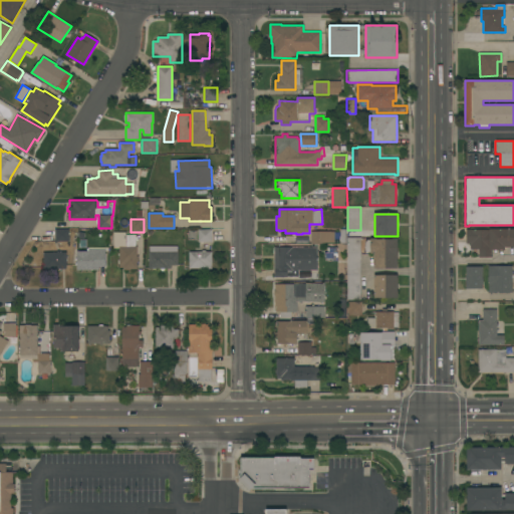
[(55,242),(55,229),(68,229),(68,241),(55,242)]
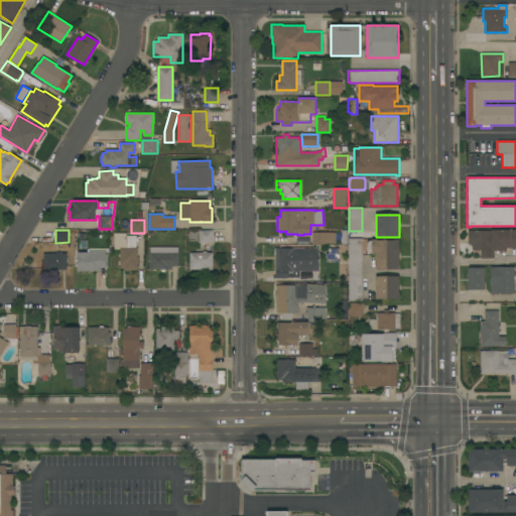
[(213,243),(200,243),(199,230),(213,230),(213,243)]
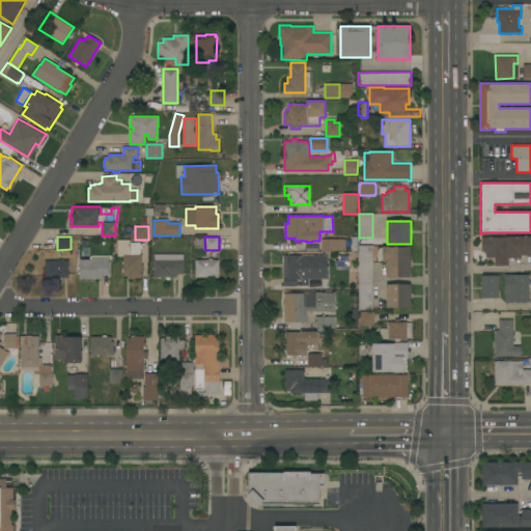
[(530,254),(521,255),(521,258),(508,258),(508,266),(495,266),(495,257),(485,257),(485,252),(481,252),(481,238),(505,238),(505,236),(530,236),(530,254)]
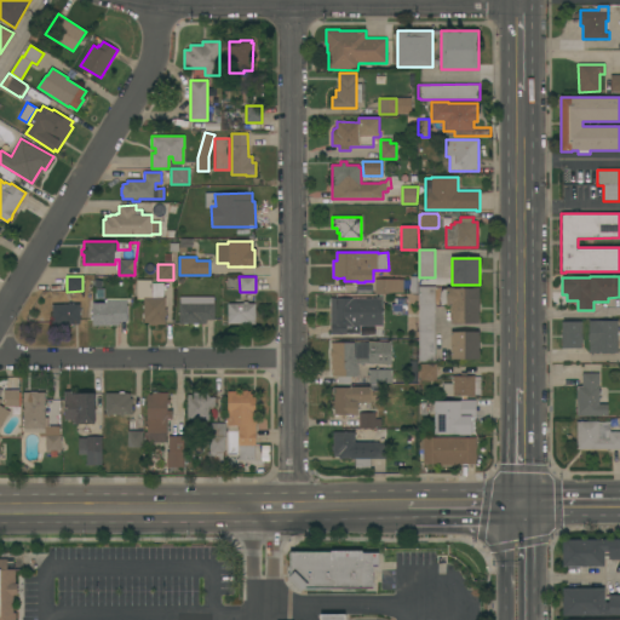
[(165,309),(166,309),(166,316),(165,316),(165,325),(158,325),(158,326),(150,326),(150,325),(149,325),(149,322),(143,322),(144,299),(137,299),(137,280),(151,280),(151,283),(164,283),(164,297),(165,297),(165,309)]
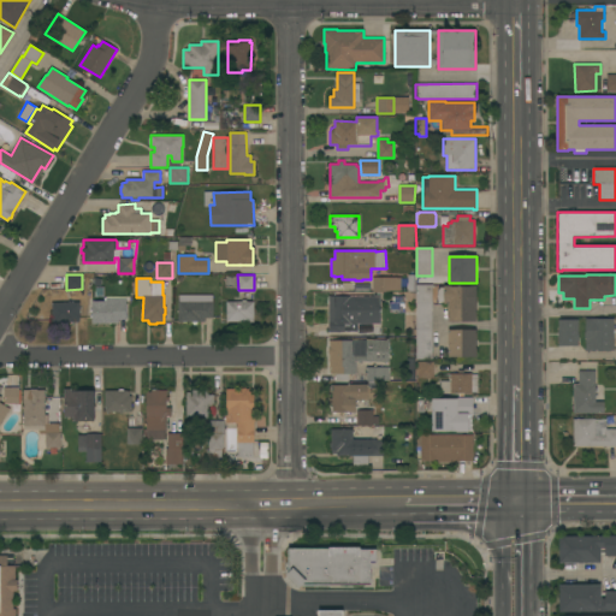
[(401,291),(384,291),(384,292),(373,292),(373,278),(401,278),(401,291)]
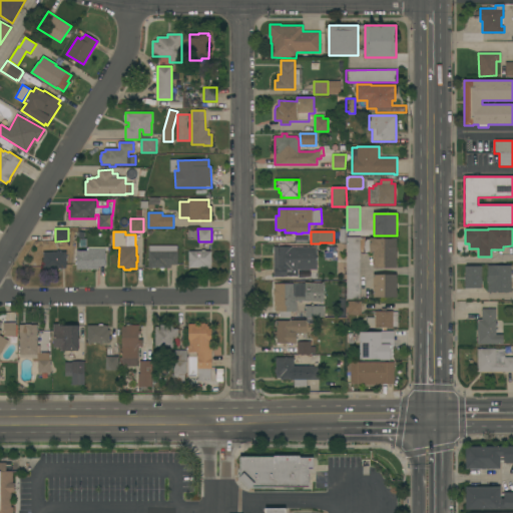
[(360,299),(347,299),(346,237),(360,237),(360,299)]
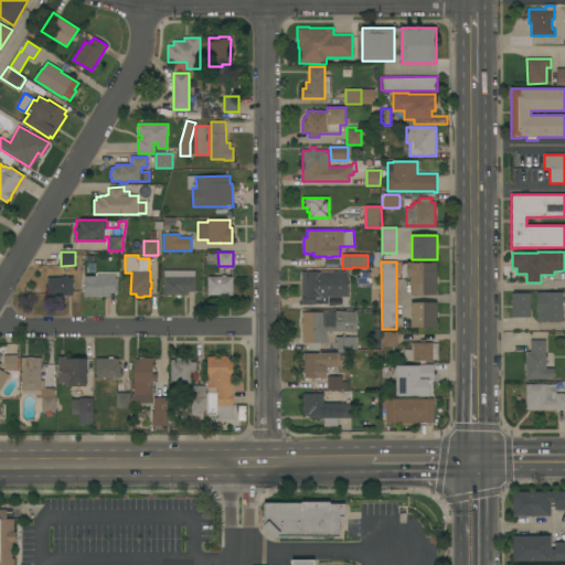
[(437,295),(411,295),(411,278),(407,278),(407,277),(402,277),(402,264),(407,264),(407,262),(437,262),(437,295)]
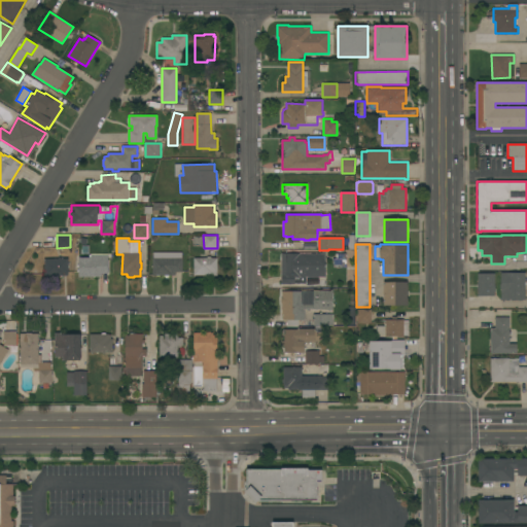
[(183,253),(183,272),(175,272),(175,275),(152,275),(152,253),(183,253)]
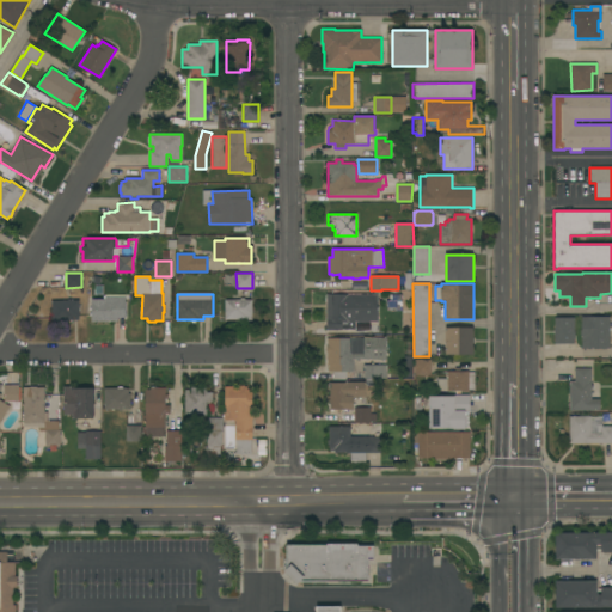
[(378,322),(355,322),(355,330),(326,330),(326,294),(378,294),(378,322)]
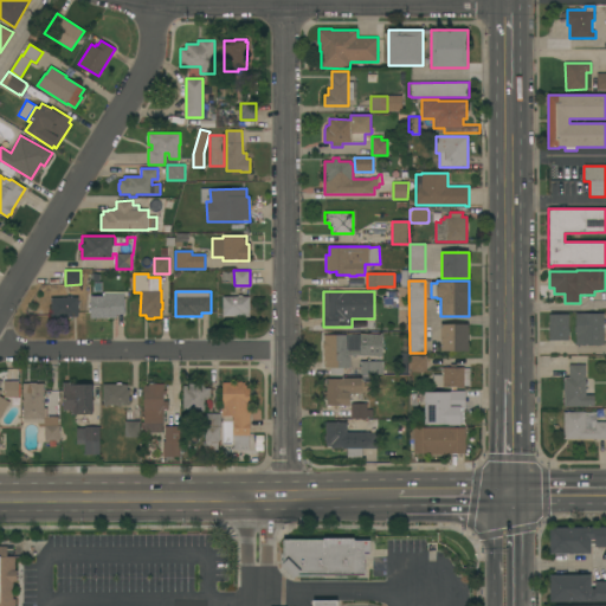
[(398,308),(386,308),(386,304),(382,305),(382,297),(386,297),(386,292),(397,291),(398,308)]
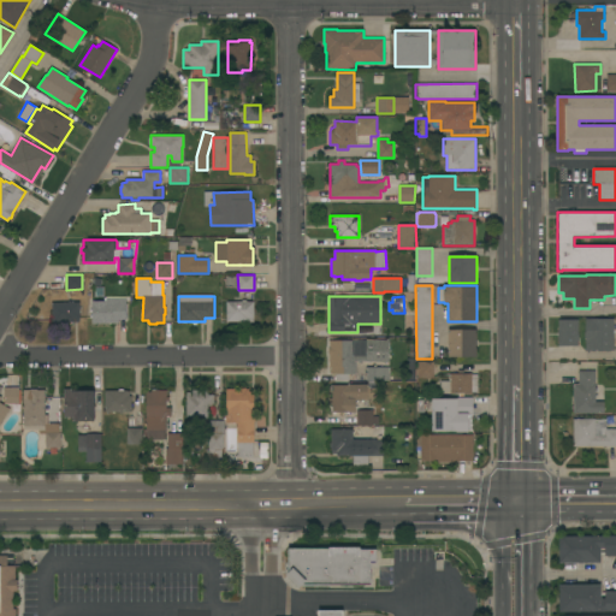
[(93,324),(92,301),(106,301),(106,302),(111,302),(111,303),(126,303),(126,319),(118,320),(118,324),(93,324)]
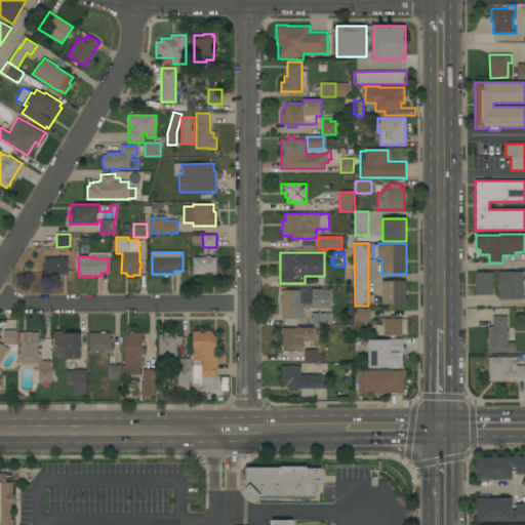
[(69,274),(45,275),(44,258),(68,257),(69,274)]
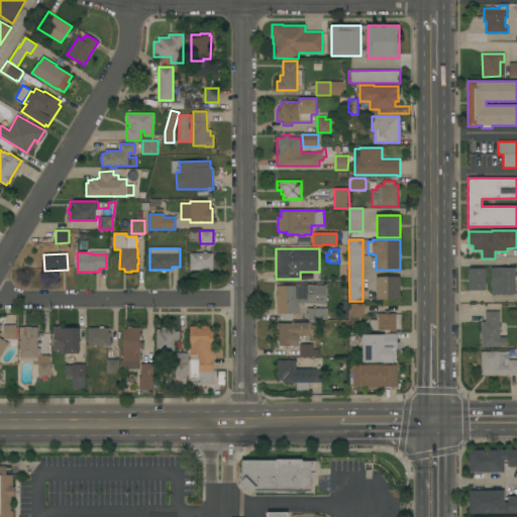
[(213,267),(213,271),(190,271),(190,253),(213,253),(213,267)]
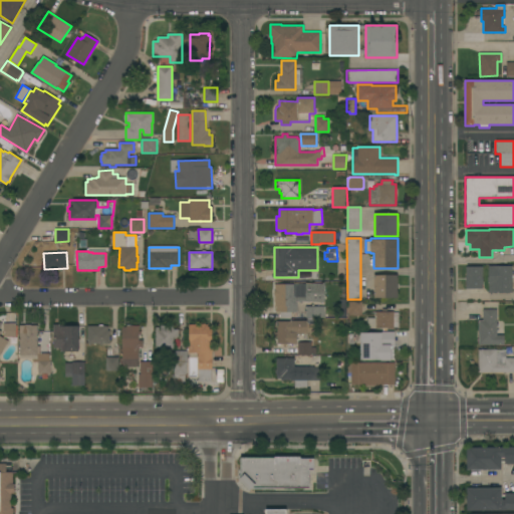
[(482,289),(466,289),(466,267),(482,266),(482,289)]
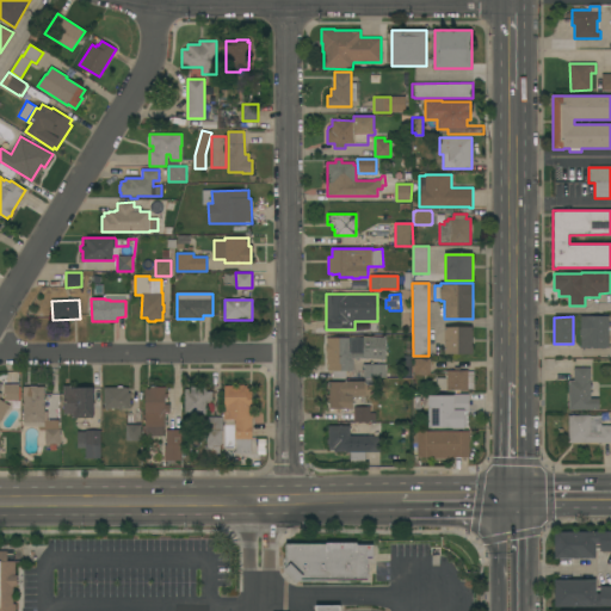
[(609,349),(580,349),(580,316),(609,316),(609,349)]
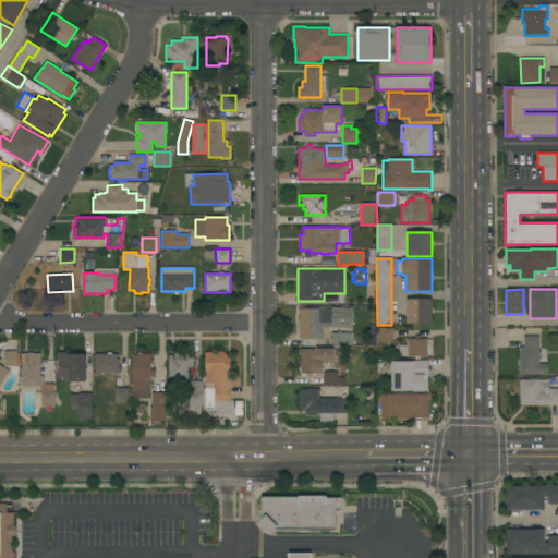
[(432,323),(407,324),(405,299),(432,299),(432,323)]
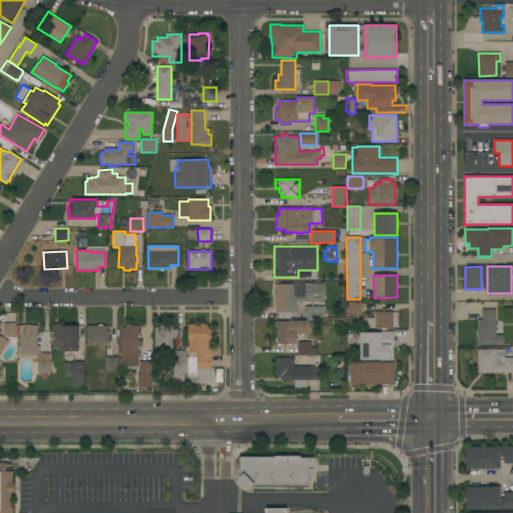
[(297,301),(297,312),(290,312),(290,319),(280,319),(280,312),(276,312),(276,306),(276,295),(274,295),(274,291),(276,291),(276,284),(324,284),(324,302),(297,301)]
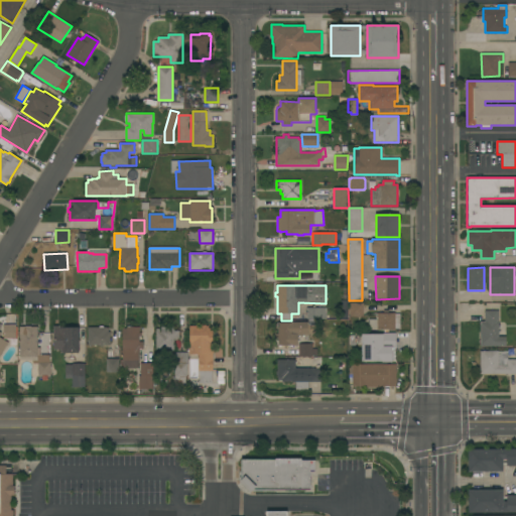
[(363,302),(363,315),(350,315),(350,303),(363,302)]
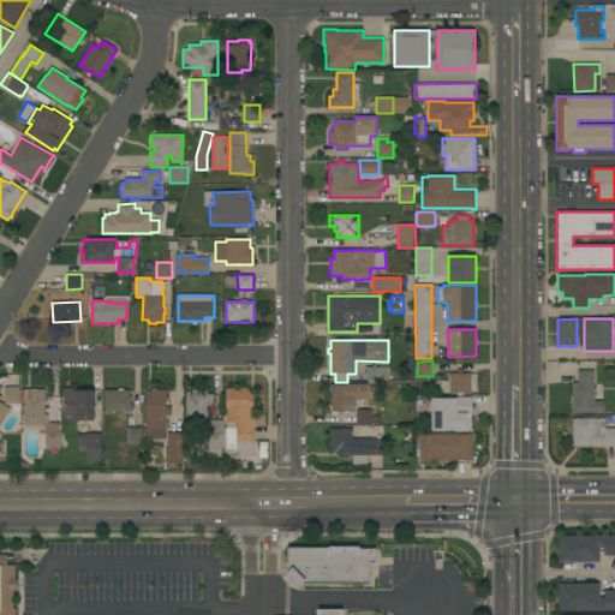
[(366,366),(388,366),(388,381),(366,381),(366,366)]
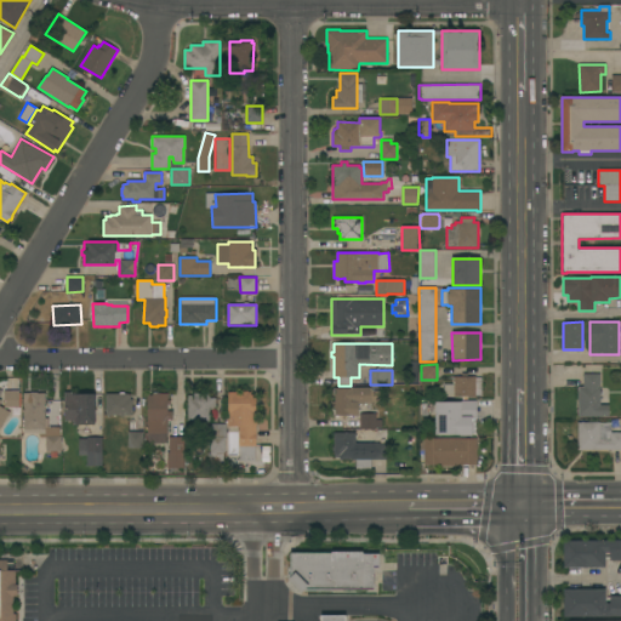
[(579,387),(584,387),(584,374),(599,374),(599,392),(602,392),(602,394),(599,394),(599,405),(609,405),(609,417),(577,417),(579,387)]
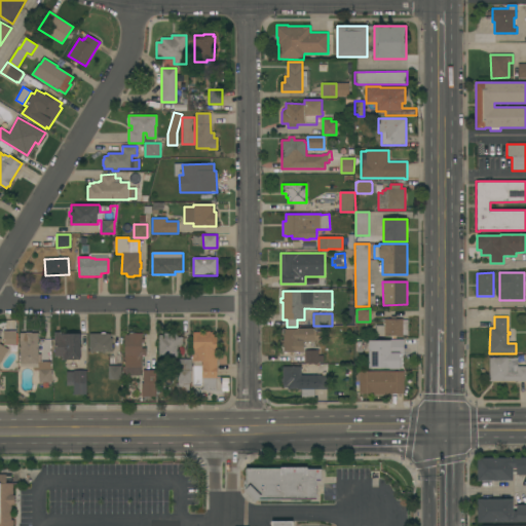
[(403,318),(403,320),(407,320),(408,335),(403,335),(403,336),(376,336),(376,326),(384,326),(384,320),(403,318)]
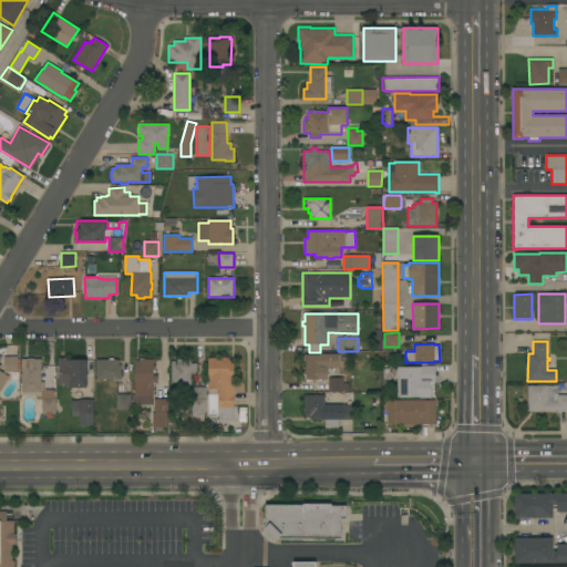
[(321,354),(338,353),(338,357),(349,357),(349,367),(338,367),(338,368),(327,369),(327,379),(306,380),(306,371),(302,371),(302,367),(305,367),(305,354),(321,354)]
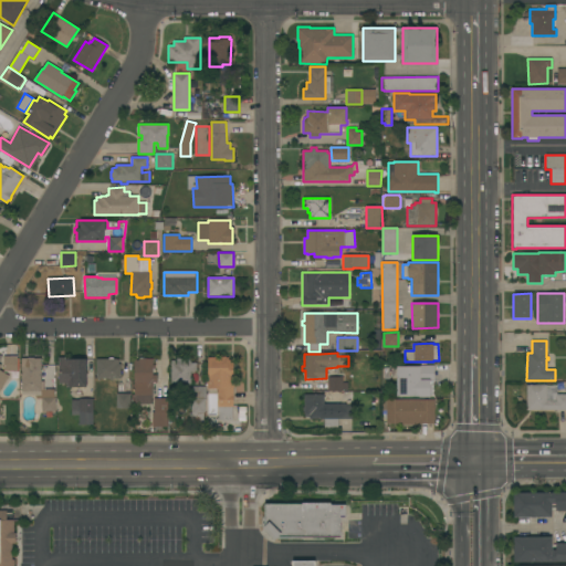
[(0,364),(1,365),(0,367),(0,369),(3,371),(3,356),(18,356),(18,371),(11,371),(11,373),(4,373),(9,376),(0,389),(0,364)]
